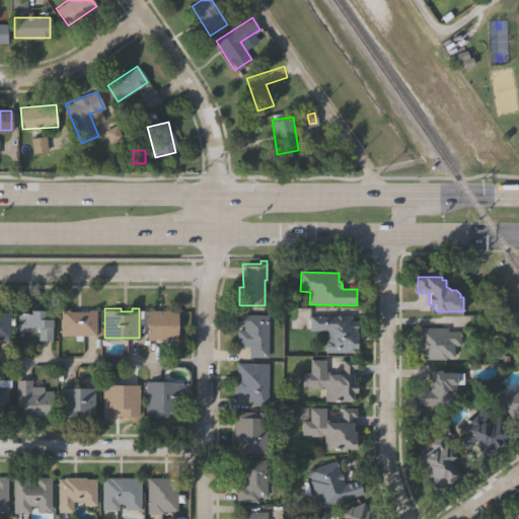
[(177,308),(177,312),(182,312),(182,324),(177,324),(177,338),(169,338),(169,343),(159,343),(159,337),(147,337),(147,308),(177,308)]
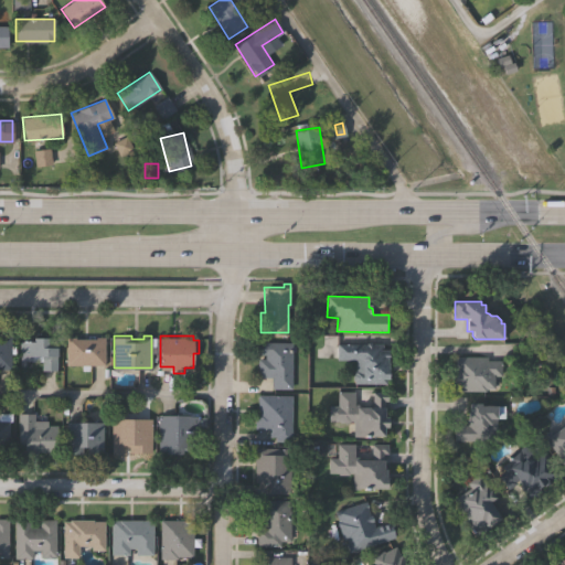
[(0,337),(11,337),(11,366),(0,366),(0,337)]
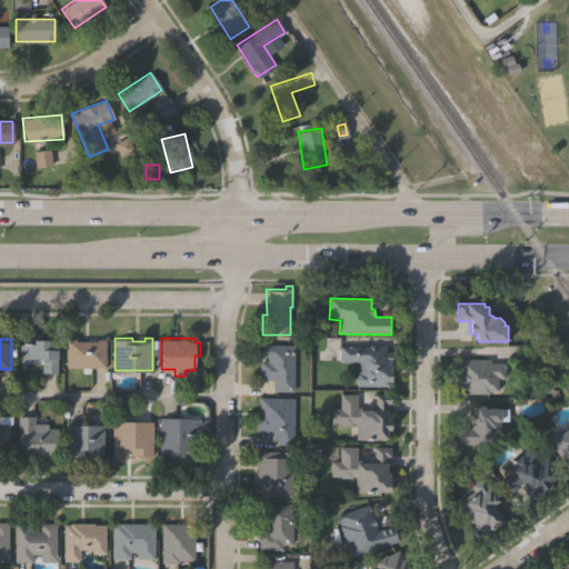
[(20,342),(35,342),(36,340),(58,340),(58,371),(42,371),(42,361),(27,361),(27,366),(20,366),(20,342)]
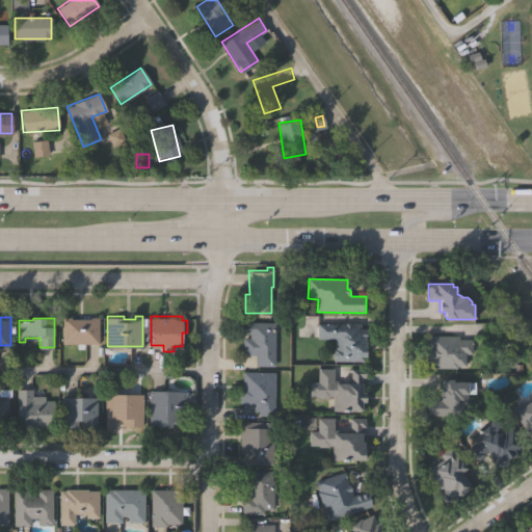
[(62,318),(72,318),(72,319),(90,320),(90,318),(100,318),(100,342),(84,342),(84,348),(78,348),(78,342),(62,342),(62,318)]
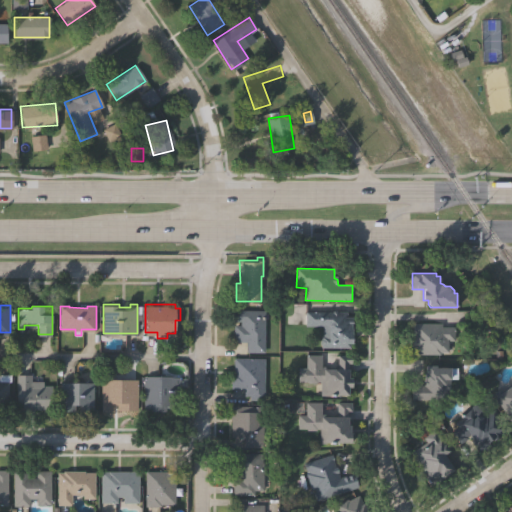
[(232,308),(263,308),(264,351),(246,351),(246,340),(234,340),(234,323),(240,323),(240,318),(232,318),(232,308)]
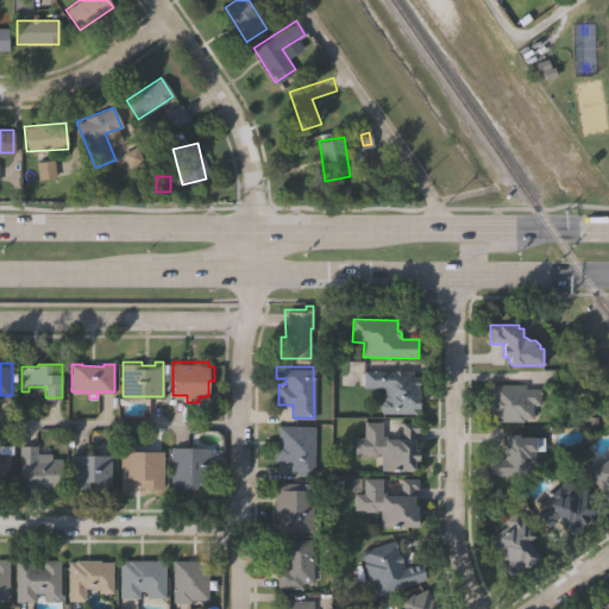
[(364,369),(412,369),(412,374),(419,374),(419,412),(382,412),(382,396),(383,396),(383,387),(364,387),(364,369)]
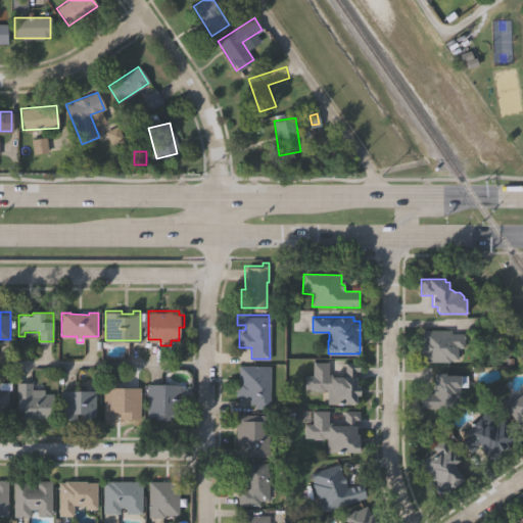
[(421,360),(422,327),(452,327),(452,331),(465,332),(465,347),(457,347),(457,358),(448,358),(448,360),(421,360)]
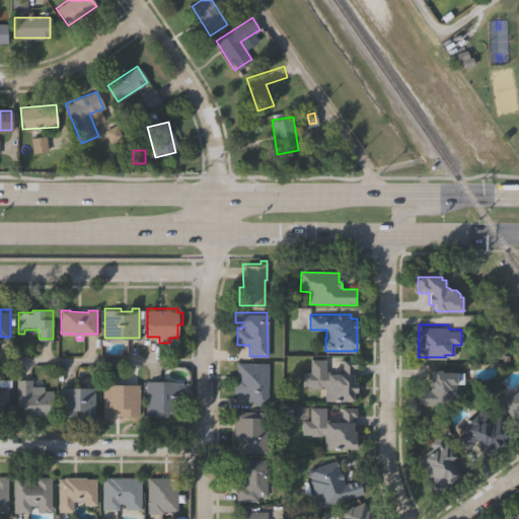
[(310,358),(326,358),(325,370),(342,371),(343,358),(357,358),(357,368),(353,368),(353,383),(357,383),(356,392),(353,392),(353,399),(324,398),(324,385),(321,385),(321,387),(301,385),(302,370),(310,371),(310,358)]
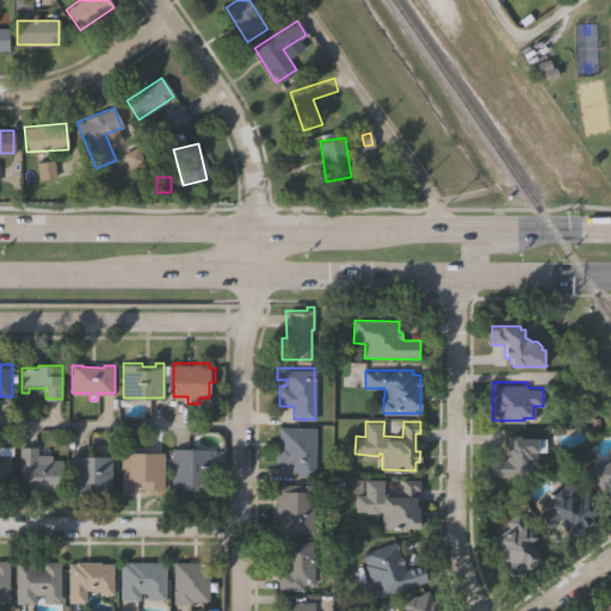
[(276,461),(275,443),(279,443),(278,426),(315,425),(315,475),(298,475),(298,470),(290,470),(290,461),(276,461)]
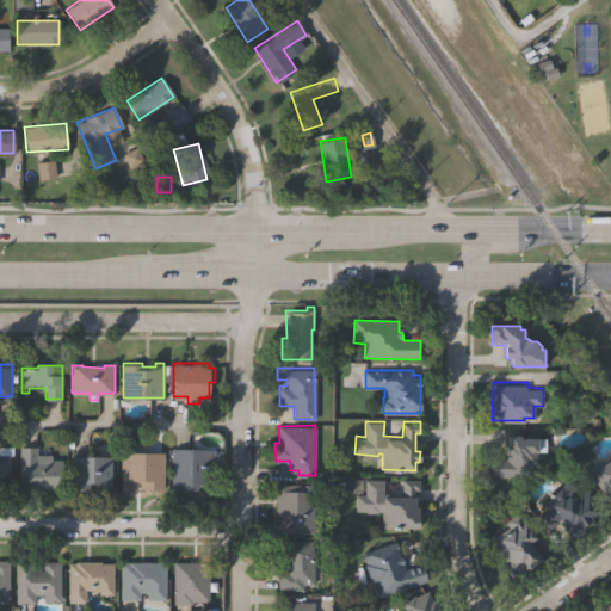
[(491,477),(491,461),(505,461),(505,454),(506,454),(506,445),(507,445),(507,437),(519,437),(519,440),(536,440),(536,467),(532,467),(532,477),(491,477)]
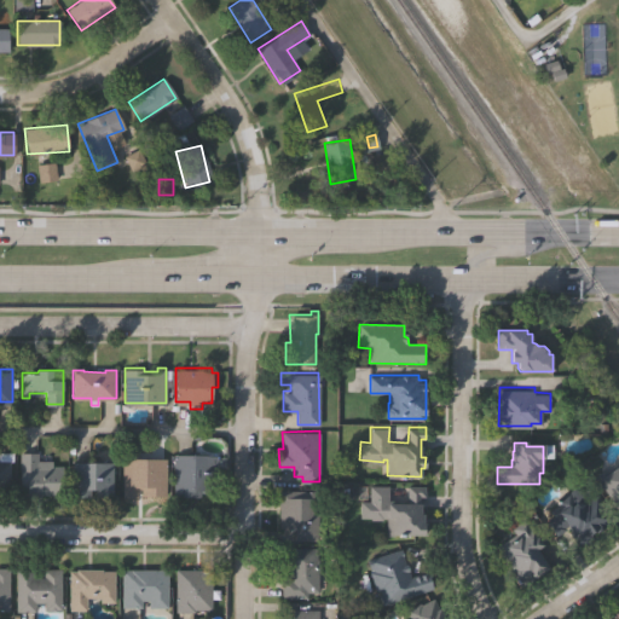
[(64,496),(52,496),(52,493),(40,493),(40,499),(21,499),(19,451),(38,451),(38,464),(63,464),(64,496)]
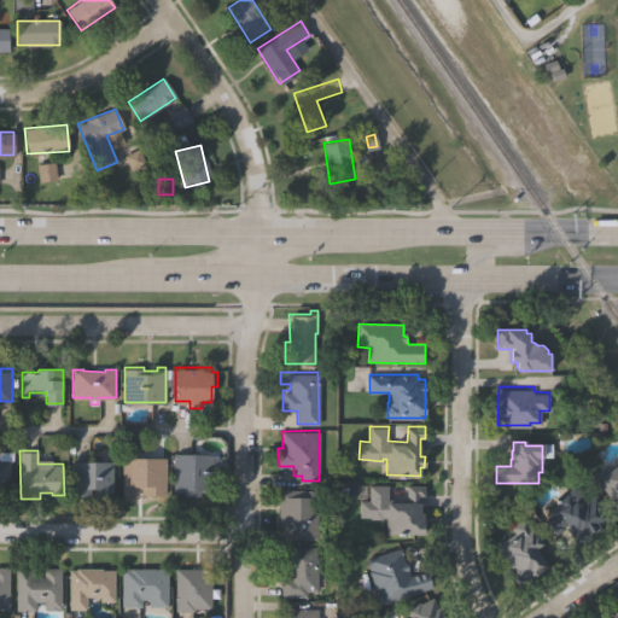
[(0,452),(10,452),(10,502),(0,502),(0,452)]
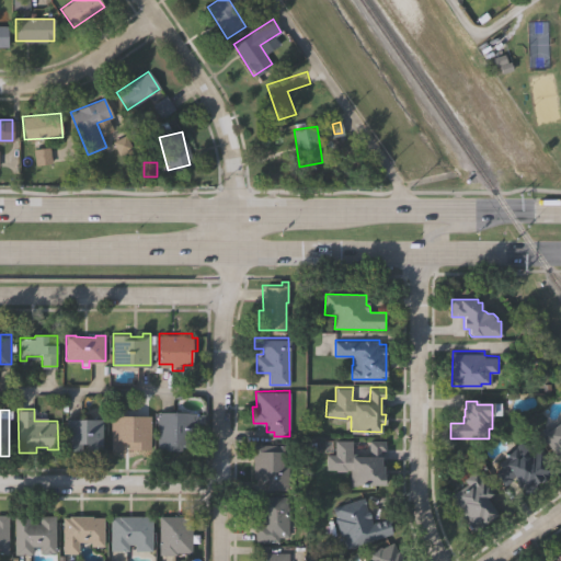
[(158,448),(158,411),(198,411),(198,426),(192,426),(192,443),(182,443),(182,448),(158,448)]
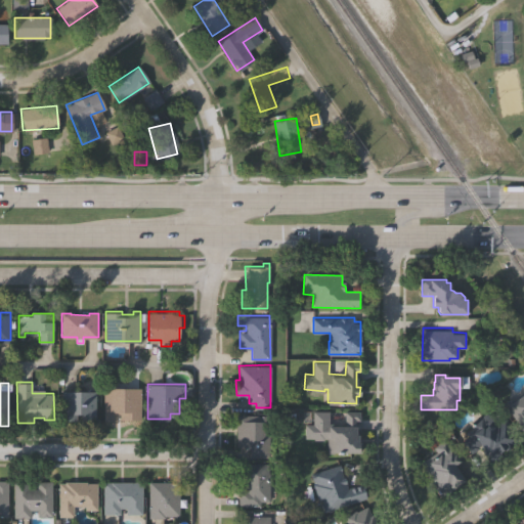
[(104,420),(104,388),(140,387),(140,418),(120,418),(120,412),(117,412),(117,420),(104,420)]
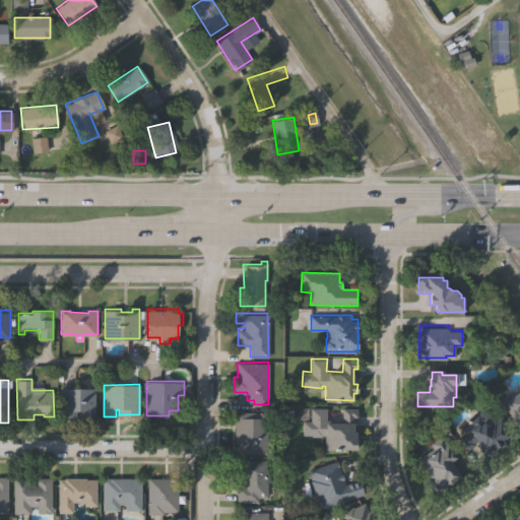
[(61,415),(61,387),(94,387),(94,415),(81,415),(81,410),(77,410),(77,415),(61,415)]
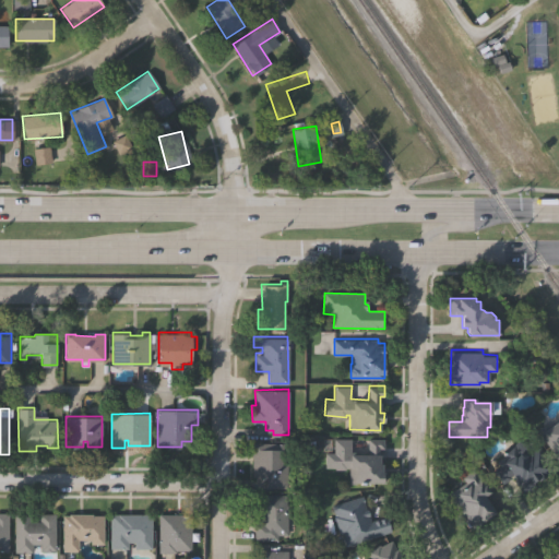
[(546,430),(558,421),(558,463),(534,429),(542,424),(546,430)]
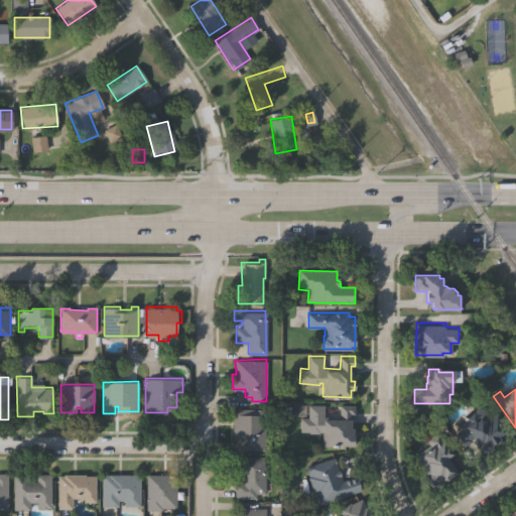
[(307,402),(323,403),(323,419),(339,419),(340,403),(355,403),(355,412),(350,412),(350,424),(354,424),(354,446),(321,445),(321,430),(317,430),(317,432),(309,432),(309,430),(299,430),(299,416),(307,416),(307,402)]
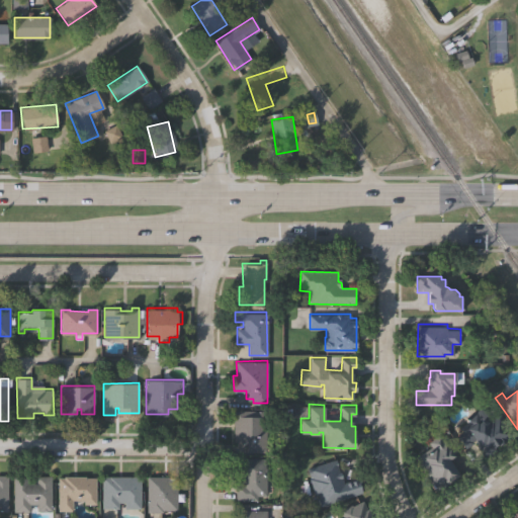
[(233,441),(233,409),(267,409),(266,451),(246,451),(246,441),(233,441)]
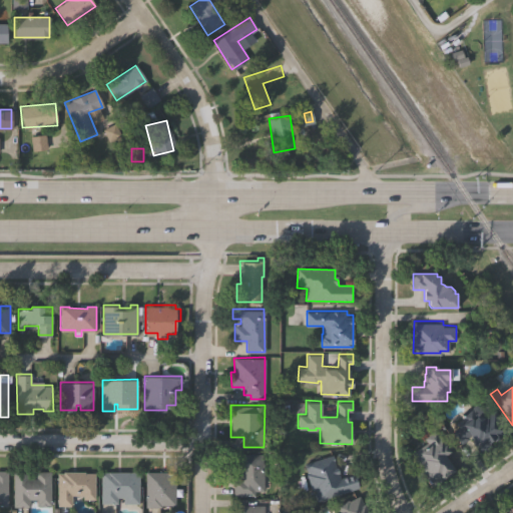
[(460,415),(471,407),(478,417),(486,411),(488,413),(493,410),(506,428),(505,434),(494,442),(492,439),(486,443),(489,447),(479,454),(468,439),(461,444),(452,431),(458,427),(454,423),(462,418),(460,415)]
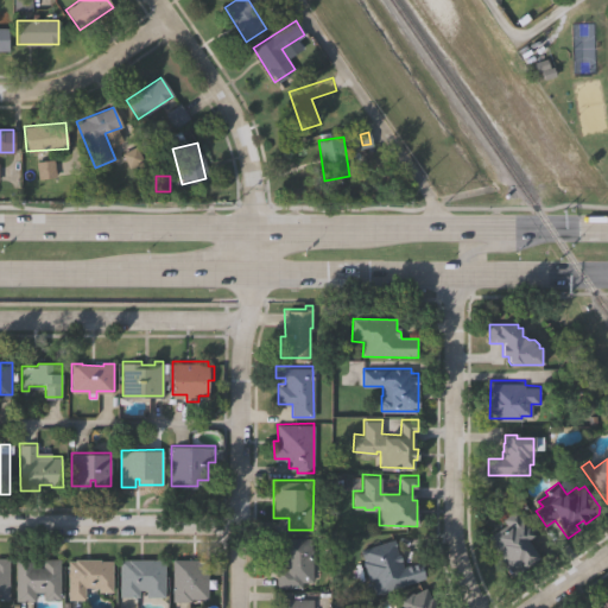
[(488,540),(508,526),(502,517),(517,507),(520,512),(524,510),(537,529),(527,534),(540,555),(511,574),(488,540)]
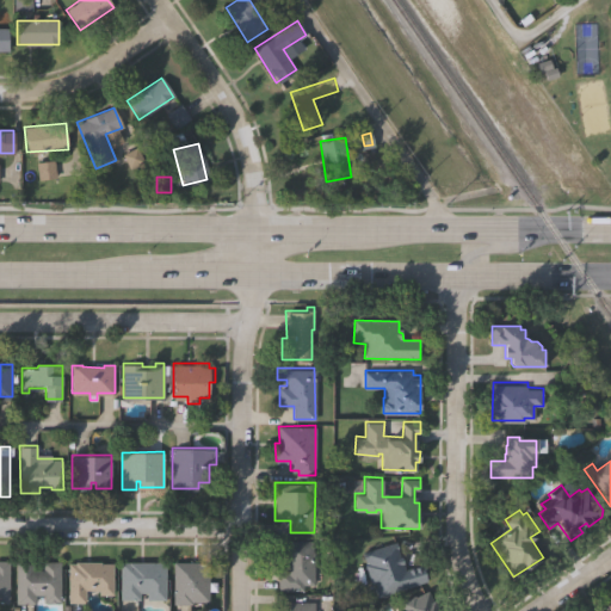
[(278,590),(278,571),(284,571),(284,560),(273,560),(273,539),(313,539),(313,550),(314,550),(314,584),(303,584),(303,590),(278,590)]
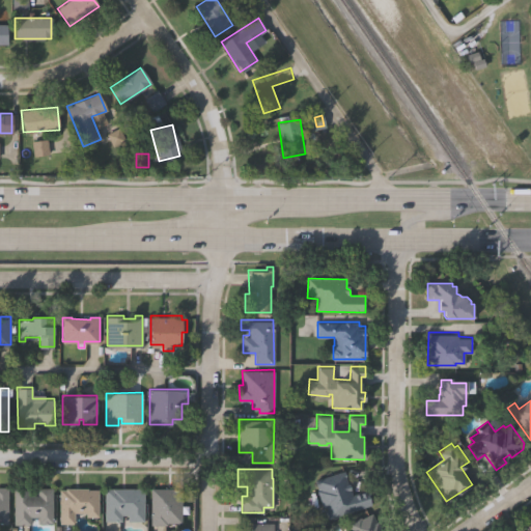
[(326,520),(314,479),(342,471),(350,497),(366,492),(370,507),(326,520)]
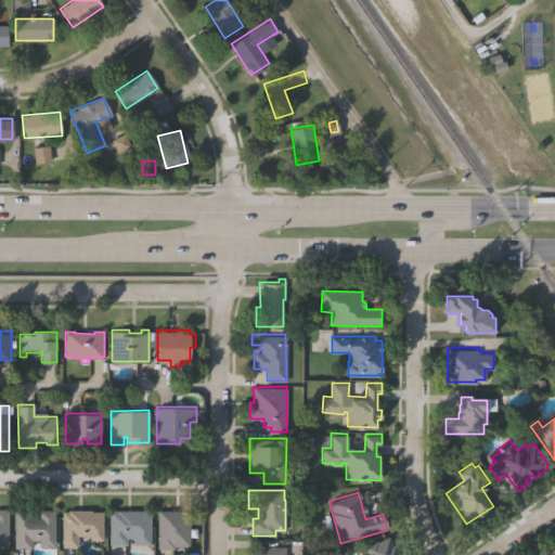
[(31,549),(14,549),(14,510),(30,508),(30,518),(39,518),(39,511),(55,511),(55,547),(44,549),(44,546),(40,546),(40,540),(31,540),(31,549)]
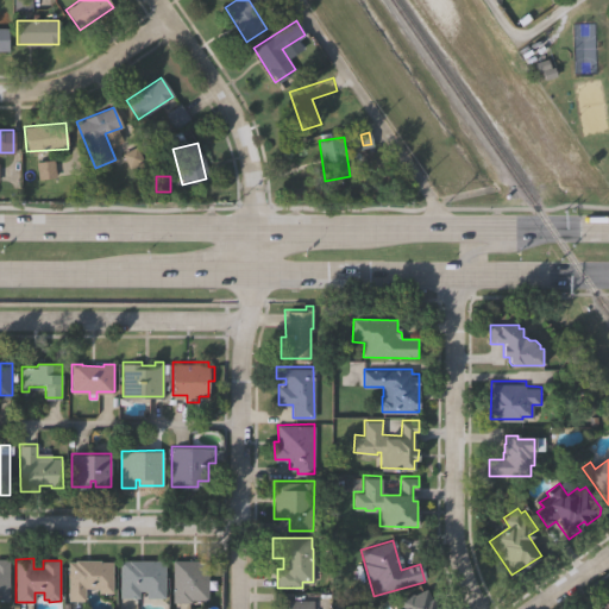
[(0,601),(0,559),(10,559),(10,601),(0,601)]
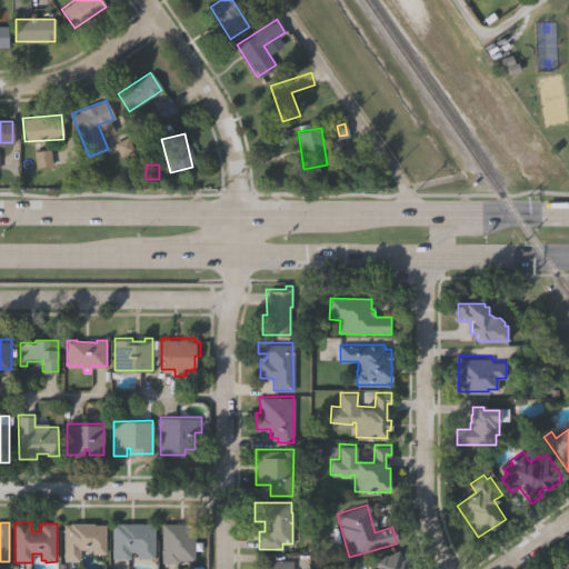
[(79,560),(78,561),(63,561),(63,525),(70,525),(70,522),(93,522),(95,525),(107,525),(107,553),(92,553),(92,550),(79,550),(79,560)]
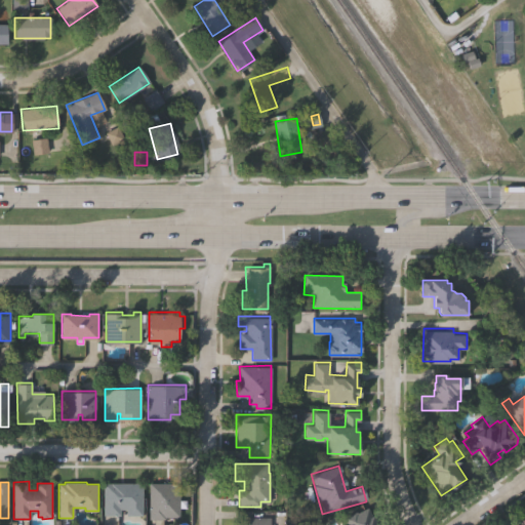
[(150,517),(150,482),(179,482),(179,517),(150,517)]
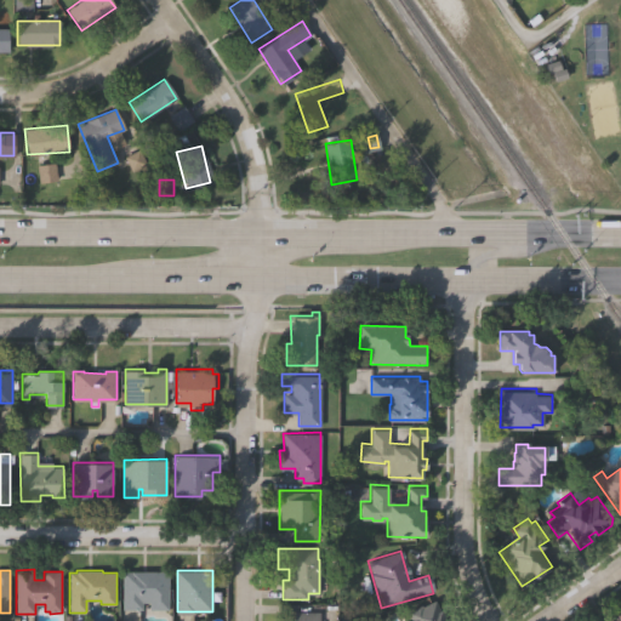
[(151,609),(151,602),(141,603),(142,609),(123,609),(123,571),(169,571),(169,609),(151,609)]
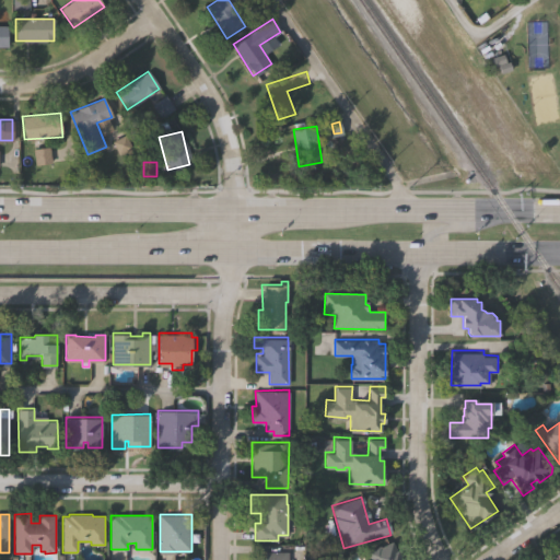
[(369,559),(366,553),(378,546),(380,548),(392,543),(400,559),(369,559)]
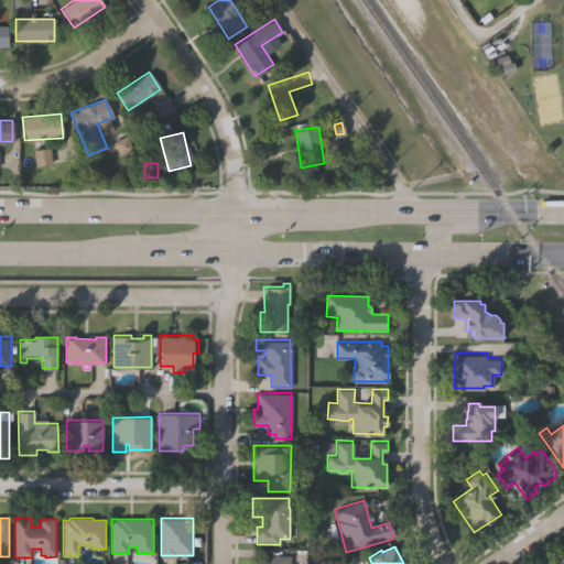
[(563,563),(549,563),(563,553),(563,563)]
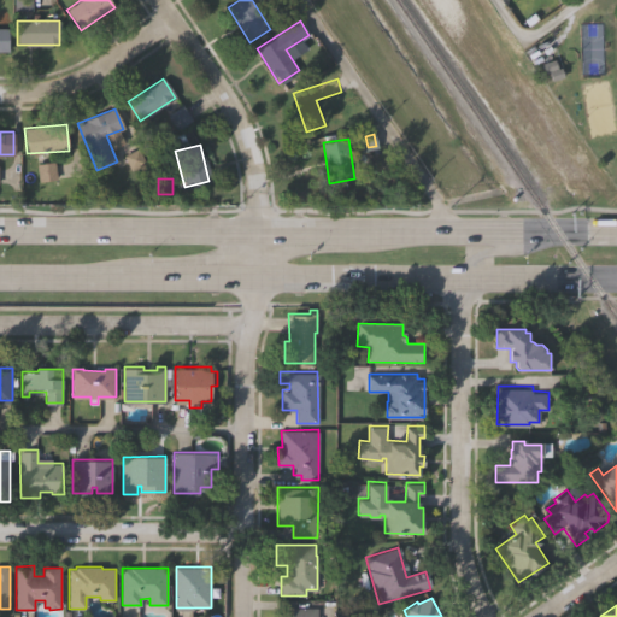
[(277,616),(278,611),(285,611),(285,606),(316,606),(316,616),(277,616)]
